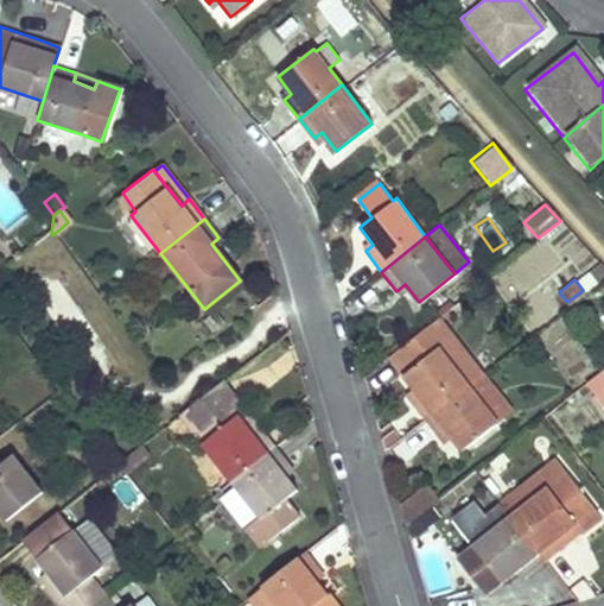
[(483,373),(439,316),(388,357),(417,392),(409,398),(425,418),(469,384),(481,374),(483,373)]
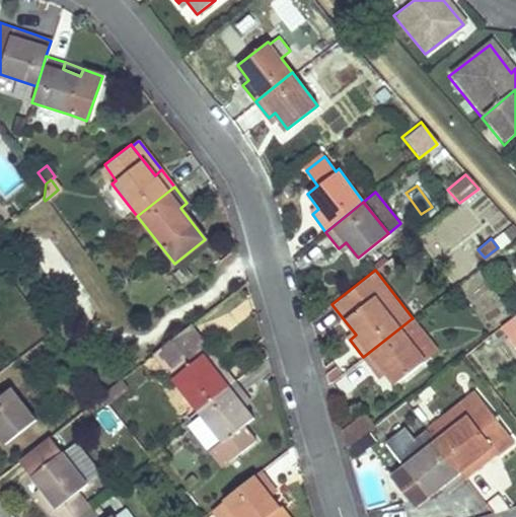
[(515,336),(515,316),(515,315),(501,325),(512,339),(515,336)]
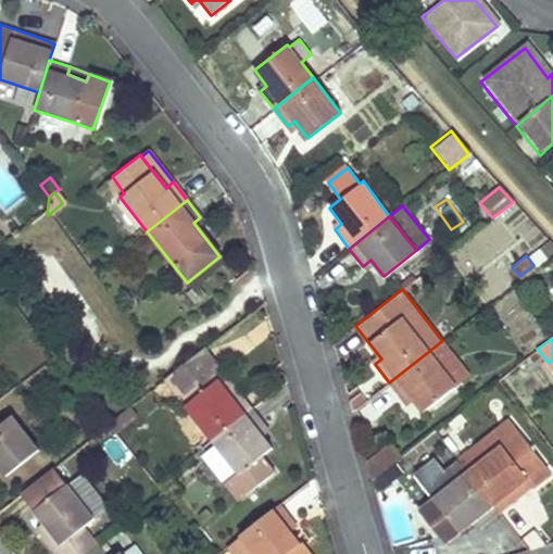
[(467,374),(442,341),(440,342),(429,351),(429,352),(454,385),(468,375),(467,374)]
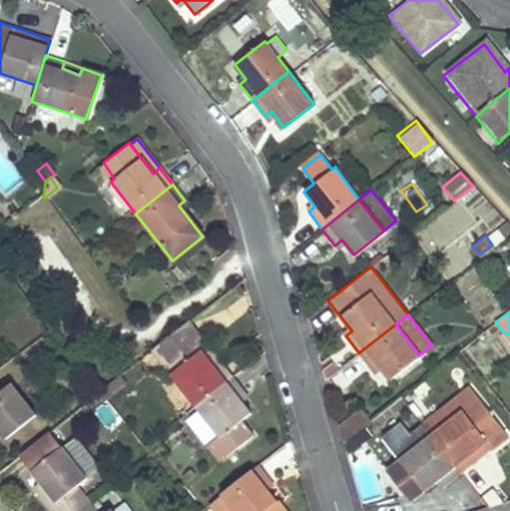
[(230,375),(218,359),(211,364),(199,349),(206,344),(188,320),(155,347),(173,371),(169,374),(193,405),(230,375)]
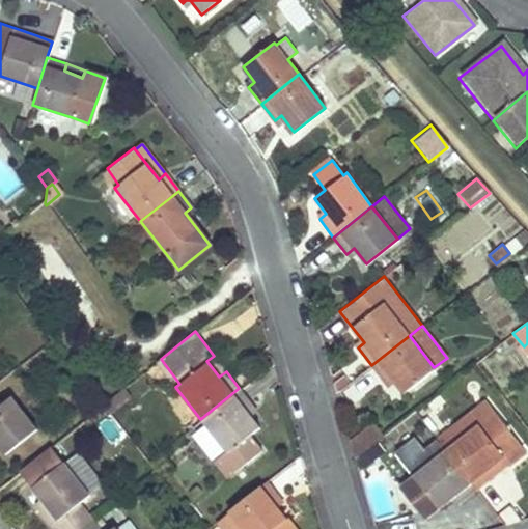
[(403,393),(434,367),(410,336),(410,335),(371,365),(384,383),(390,378),(403,393)]
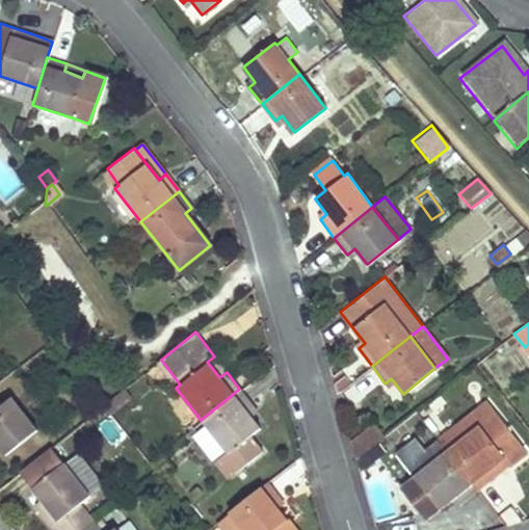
[(227,372),(214,356),(207,362),(219,377),(227,372)]
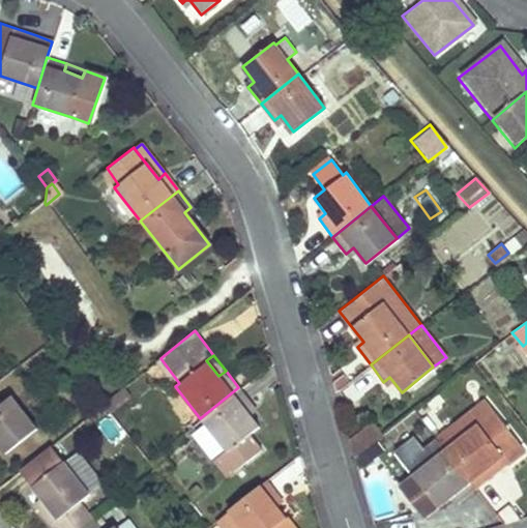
[(258,427),(244,410),(251,405),(238,387),(200,418),(226,451),(220,456),(232,472),(261,449),(249,434),(258,427)]
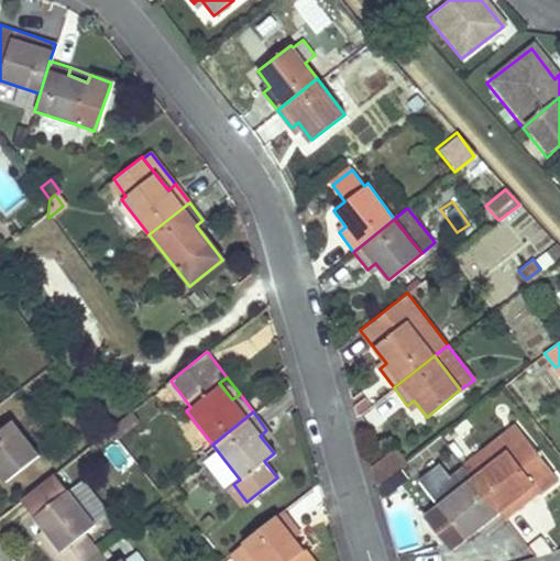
[(39,455),(12,420),(1,429),(0,427),(0,475),(4,481),(39,455)]
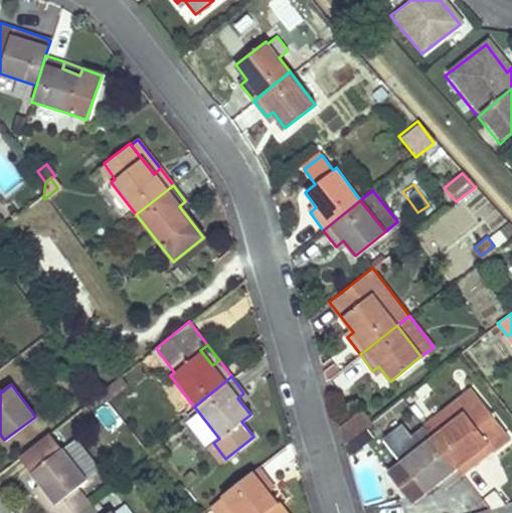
[(432,437),(463,411),(479,398),(471,388),(422,425),(432,437)]
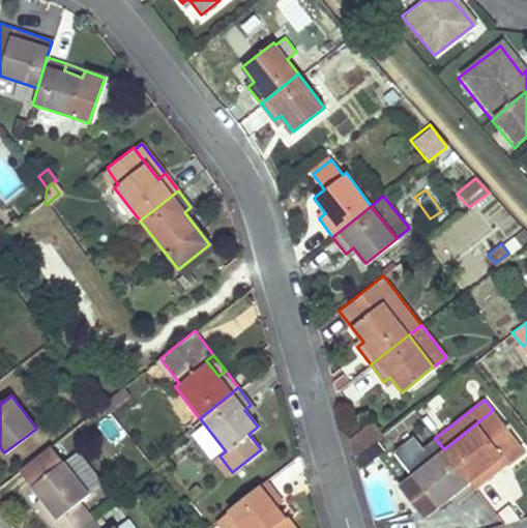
[(524,449),(493,410),(476,423),(444,449),(474,488),(492,474),(487,468),(501,457),(506,463),(524,449)]
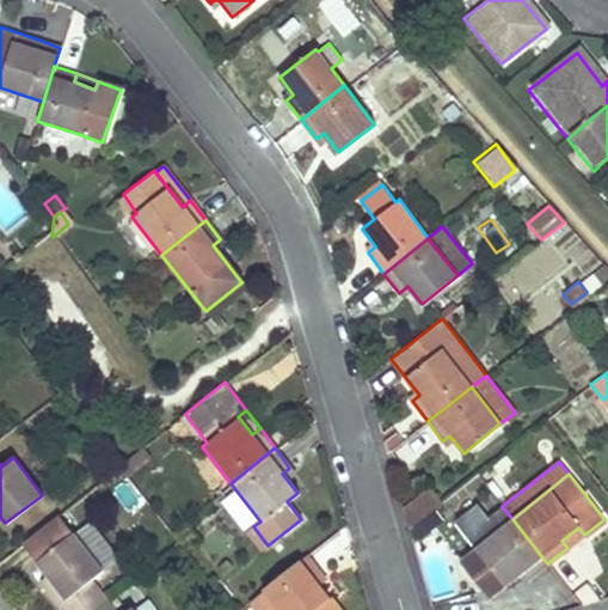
[(433,485),(401,510),(407,531),(438,506),(433,485)]
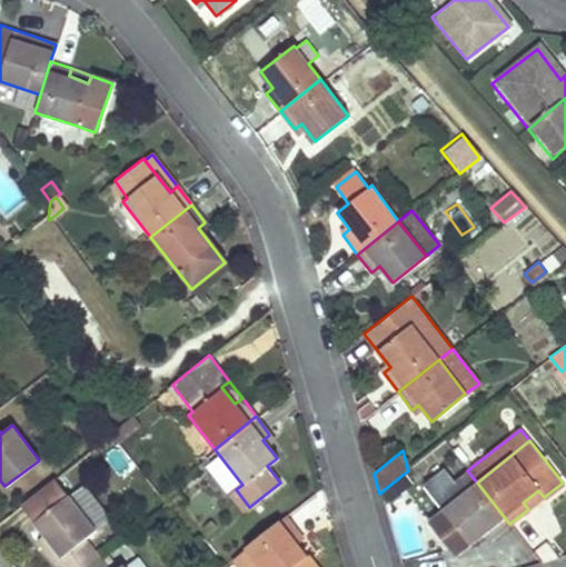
[(467,470),(466,468),(453,479),(443,466),(421,484),(443,509),(428,521),(453,550),(456,555),(469,544),(486,530),(493,537),(509,524),(477,483),(467,470)]
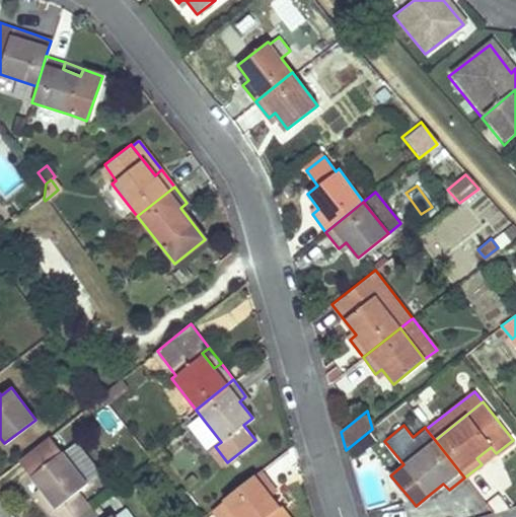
[(62,451),(51,438),(51,437),(19,461),(20,461),(30,475),(60,453),(62,451)]
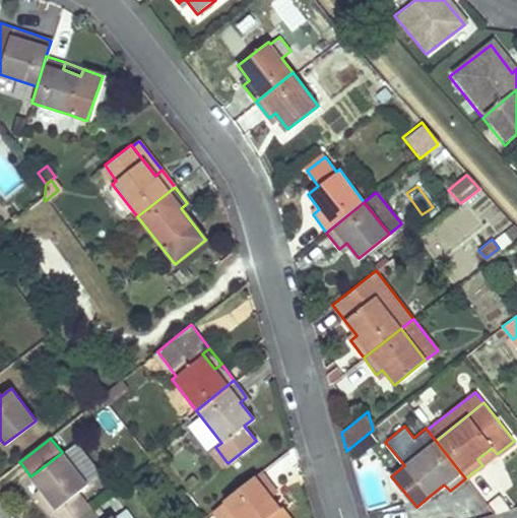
[(77,492),(101,473),(76,442),(62,452),(60,454),(30,476),(44,494),(37,499),(52,517),(76,517),(89,508),(77,492)]
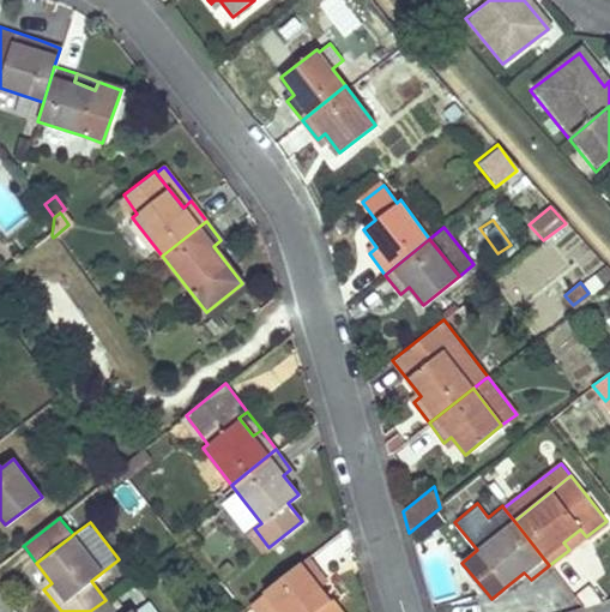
[(456,525),(440,535),(458,561),(472,551),(456,525)]
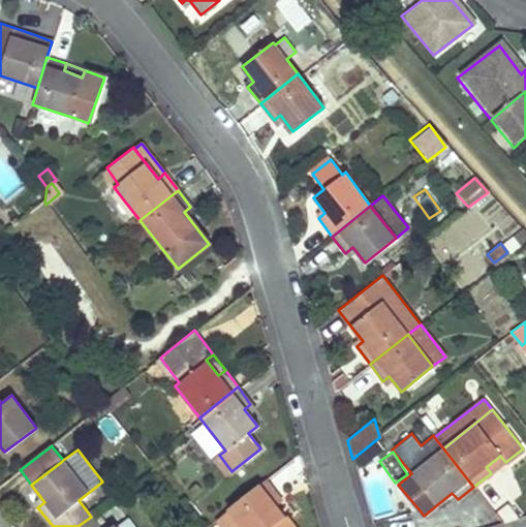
[(169,463),(161,453),(149,462),(154,468),(157,473),(169,463)]
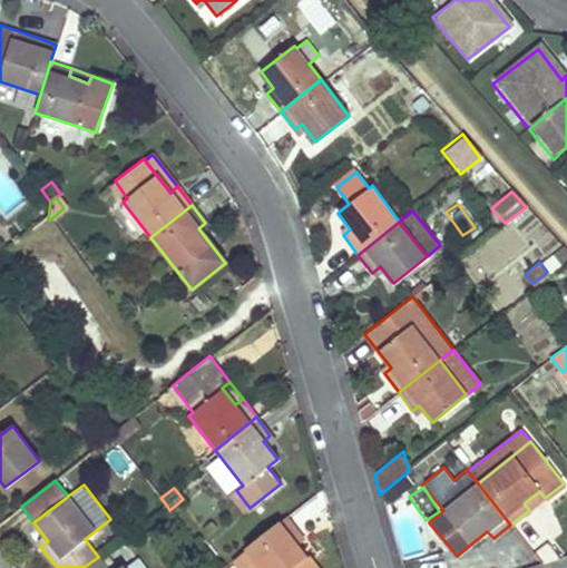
[(250,508),(236,490),(235,491),(230,496),(244,513),(245,512),(250,508)]
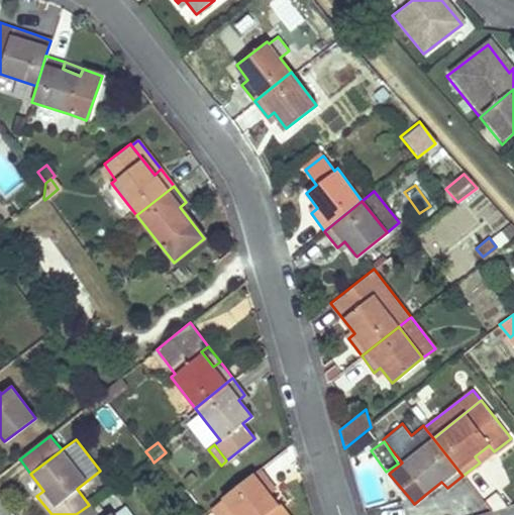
[(494,451),(489,445),(475,456),(480,462),(494,451)]
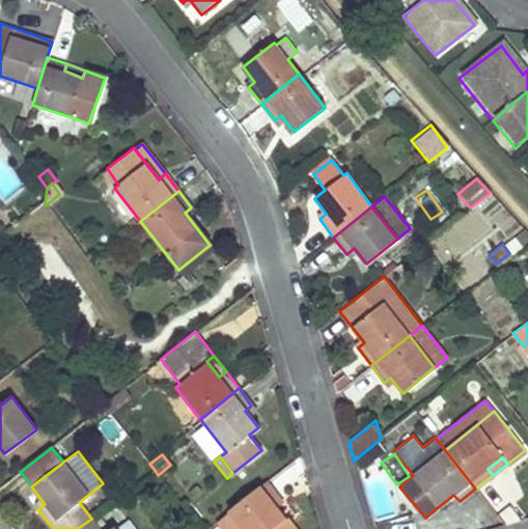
[(272,528),(285,519),(274,502),(279,498),(267,479),(228,510),(242,528),(272,528)]
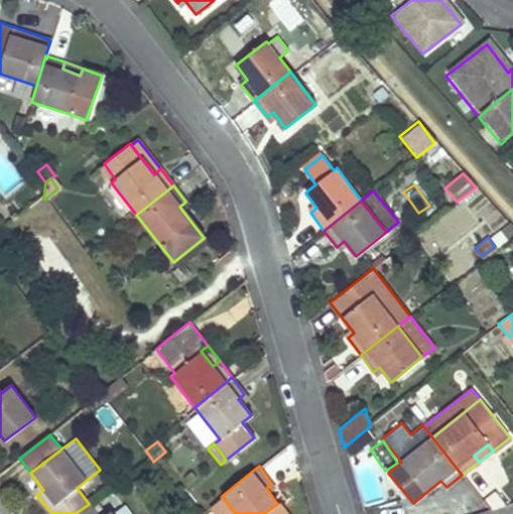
[(210,506),(216,513),(235,513),(222,496),(210,506)]
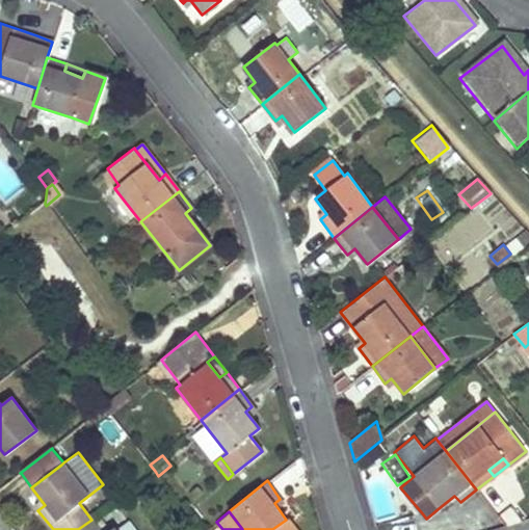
[(115,529),(114,527),(109,529),(99,529),(91,520),(78,529),(115,529)]
